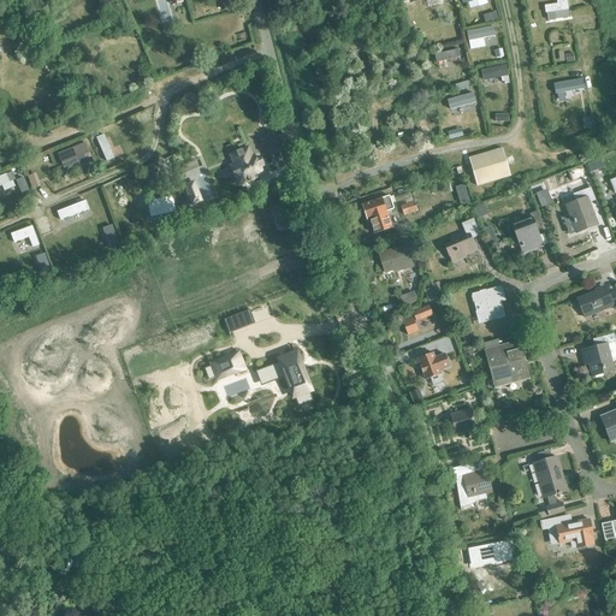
[(569,18),(566,0),(556,0),(557,5),(545,6),(545,13),(546,13),(548,21),(569,18)]
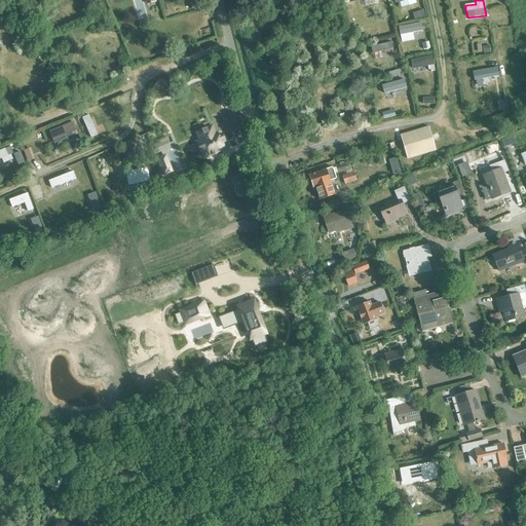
[(24,30),(17,32),(20,40),(27,38),(24,30)]
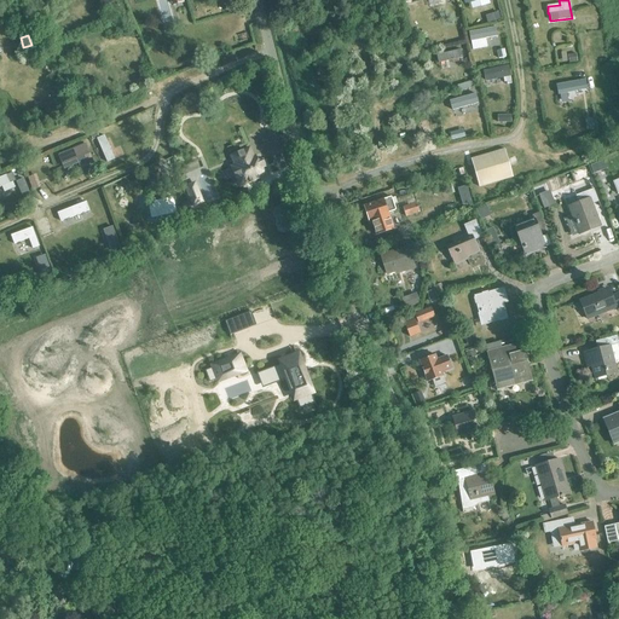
[(437,56),(439,63),(463,58),(461,50),(437,56)]
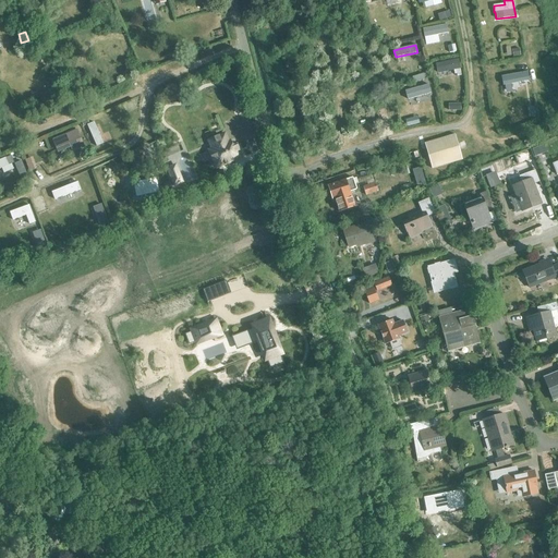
[(529,76),(509,80),(510,86),(523,84),(524,88),(526,88),(526,91),(531,89),(529,76)]
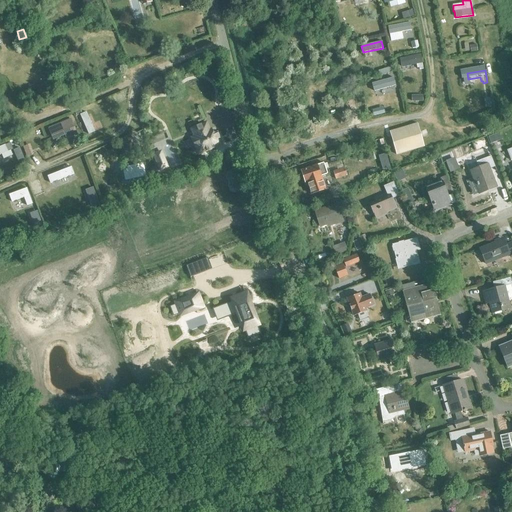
[(7,96),(0,97),(0,111),(10,110),(7,96)]
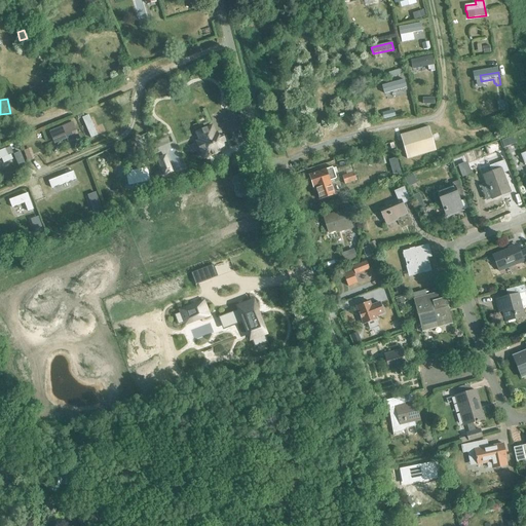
[(82,118),(91,139),(98,136),(89,115),(82,118)]
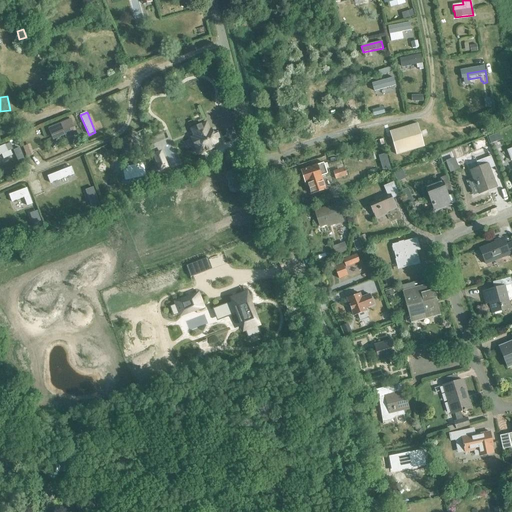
[(71,119),(48,129),(53,140),(65,135),(66,138),(77,134),(71,119)]
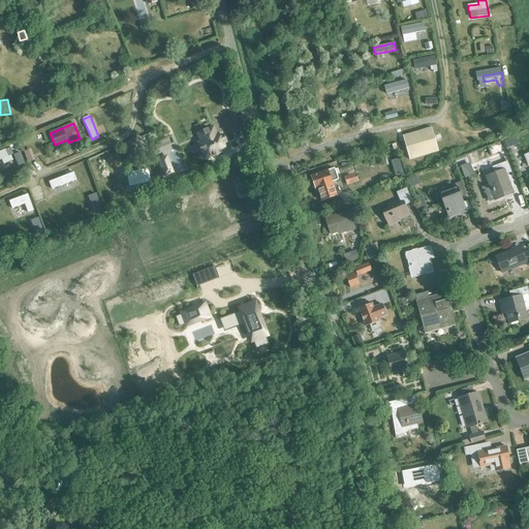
[(215,158),(224,155),(223,152),(230,149),(225,136),(221,138),(219,133),(217,134),(214,126),(198,133),(201,142),(199,143),(207,159),(214,156),(215,158)]
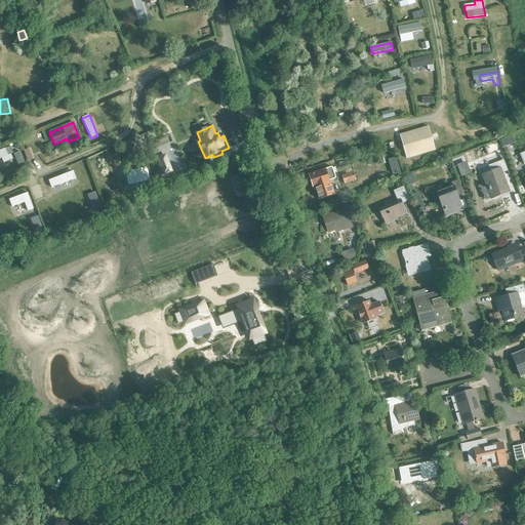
[(400,134),(407,159),(435,151),(428,126),(400,134)]
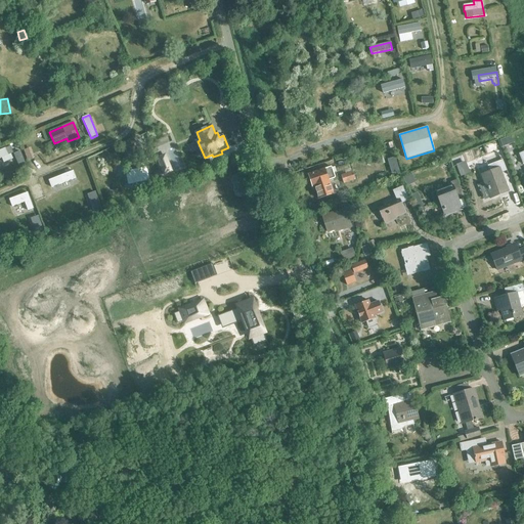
[(5,148),(0,150),(0,158),(1,158),(4,163),(13,159),(11,154),(8,156),(5,148)]
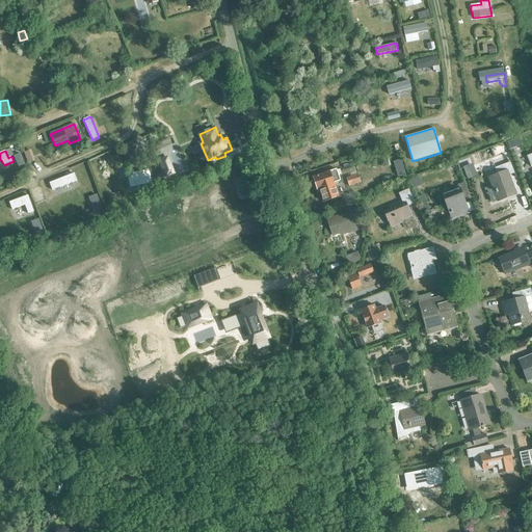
[(33,156),(25,158),(27,165),(35,162),(33,156)]
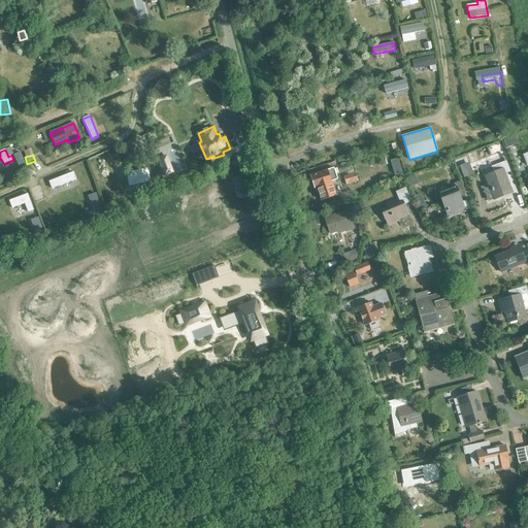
[(486,177),(495,200),(513,193),(505,175),(512,172),(507,161),(492,167),(494,173),(486,177)]
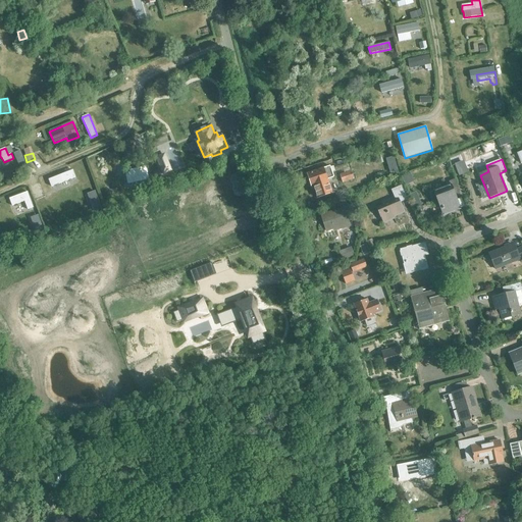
[(153,177),(150,161),(144,163),(145,166),(136,168),(139,181),(153,177)]
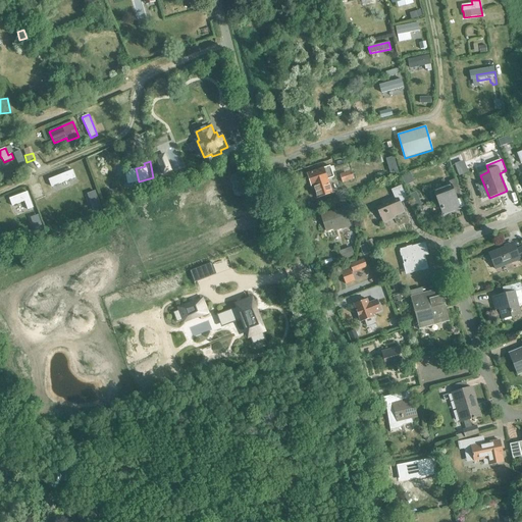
[(328,177),(334,176),(331,165),(325,167),(325,166),(308,171),(312,185),(314,185),(317,197),(332,192),(328,177)]
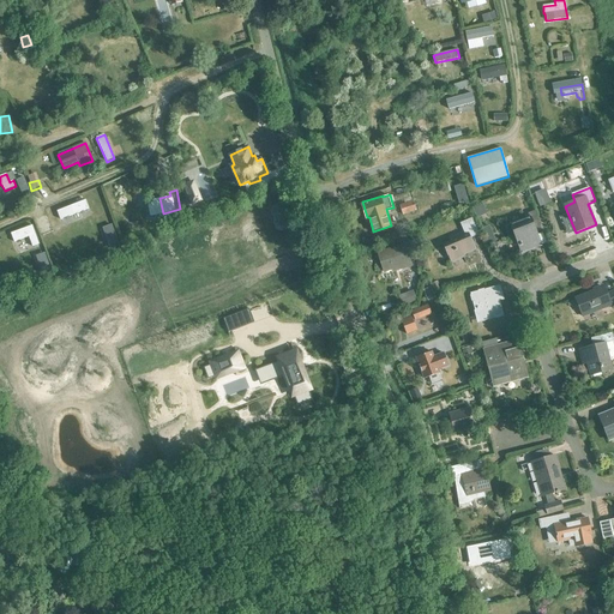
[(414,202),(411,202),(410,198),(403,200),(403,202),(398,203),(403,216),(416,211),(414,202)]
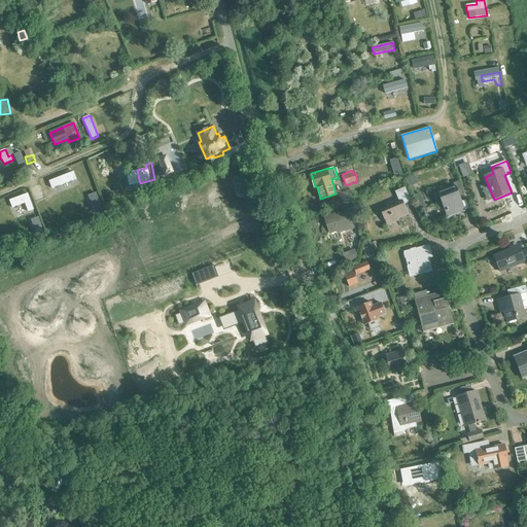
[(49,181),(53,189),(76,180),(73,172),(49,181)]
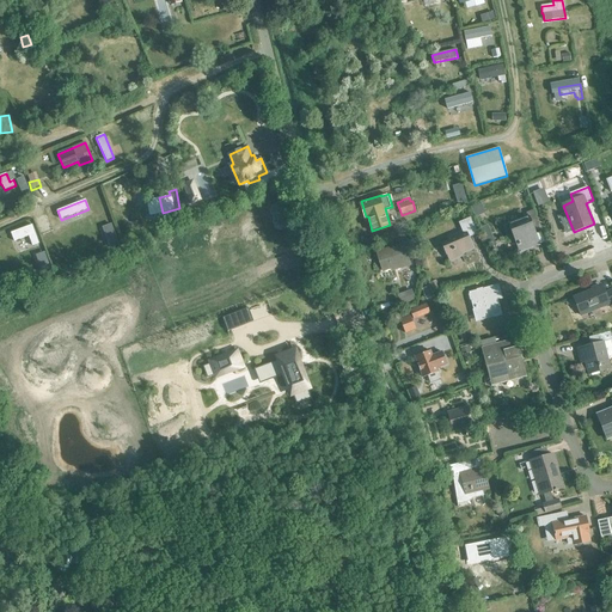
[(179,208),(183,222),(190,220),(187,206),(179,208)]
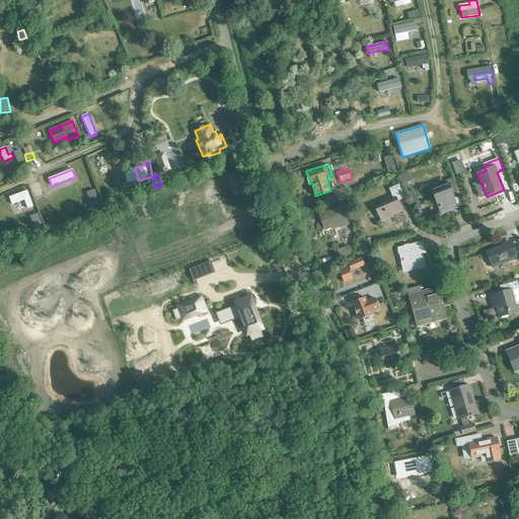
[(443,214),(458,208),(453,196),(459,194),(453,178),(447,181),(448,184),(432,191),(435,201),(437,200),(443,214)]
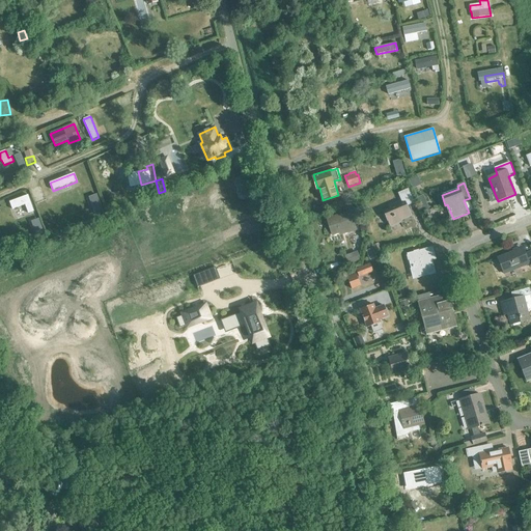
[(383,212),(390,227),(401,223),(400,221),(411,217),(407,206),(416,202),(410,188),(397,193),(402,203),(383,212)]
